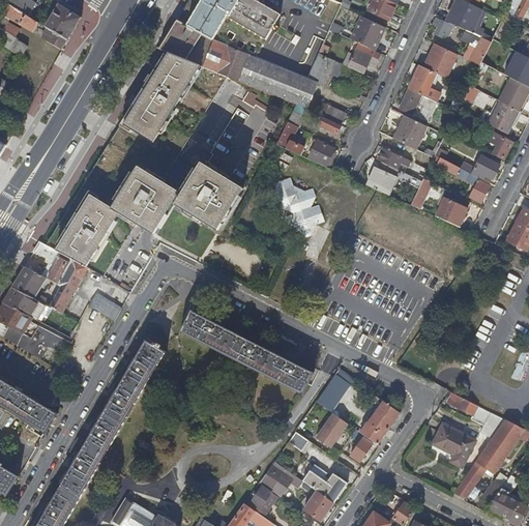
[(27,10),(13,2),(10,0),(0,0),(0,7),(9,13),(19,19),(61,44),(67,34),(45,21),(27,10)]
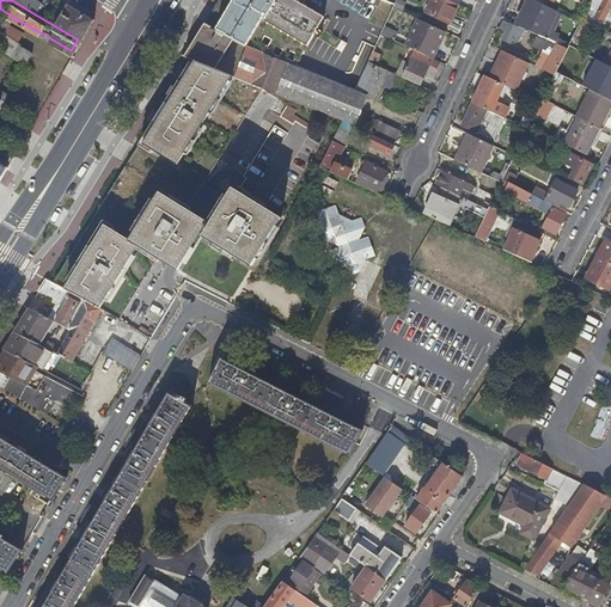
[(12,0),(16,2),(31,12),(38,0),(12,0)]
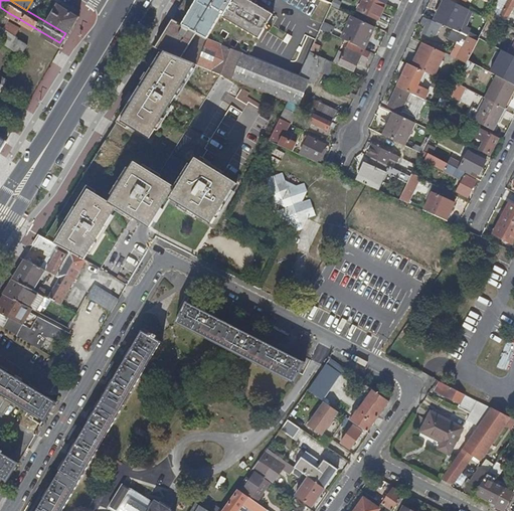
[(55,0),(43,20),(65,33),(73,18),(77,11),(58,0),(55,0)]
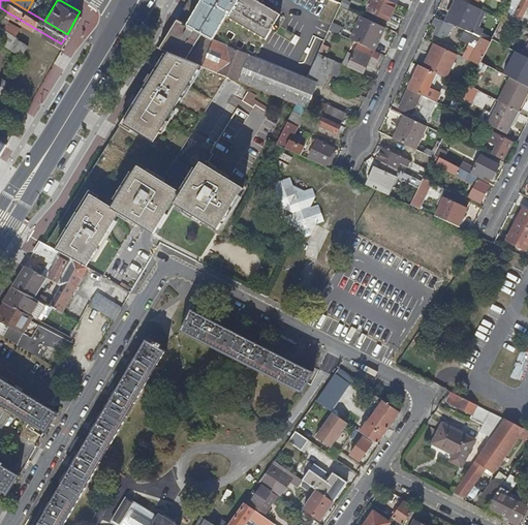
[(251,40),(262,48),(280,16),(261,4),(255,0),(189,0),(185,6),(195,12),(187,26),(202,34),(204,35),(214,40),(225,20),(227,22),(223,28),(227,31),(229,28),(240,34),(238,36),(249,43),(251,40)]
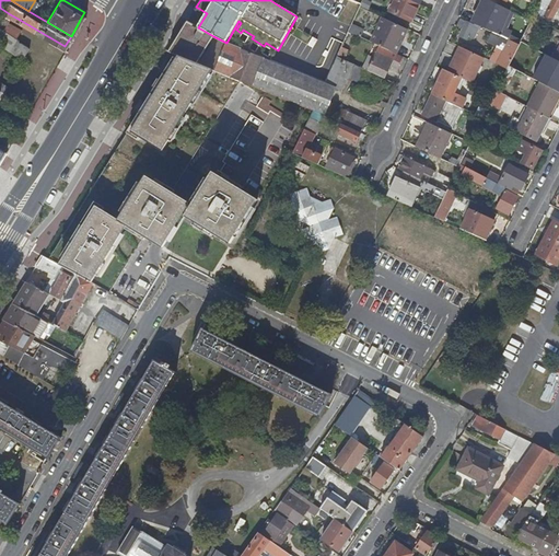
[(418,2),(414,0),(391,0),(387,9),(410,19),(418,2)]
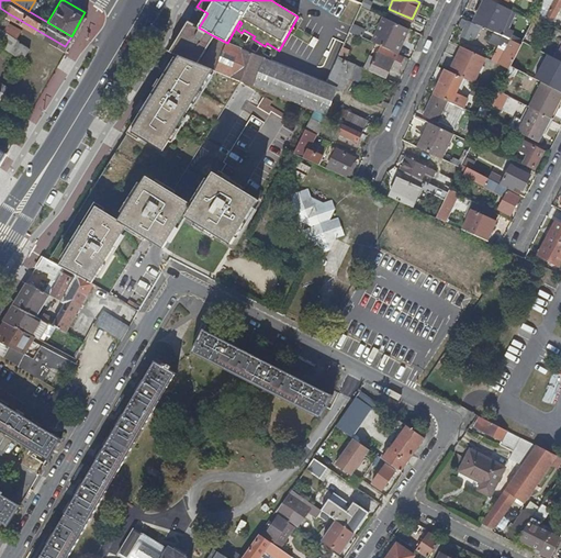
[(478,0),(472,12),(475,14),(479,15),(475,22),(481,24),(490,29),(493,22),(491,21),(494,12),(500,14),(504,4),(494,0),(478,0)]
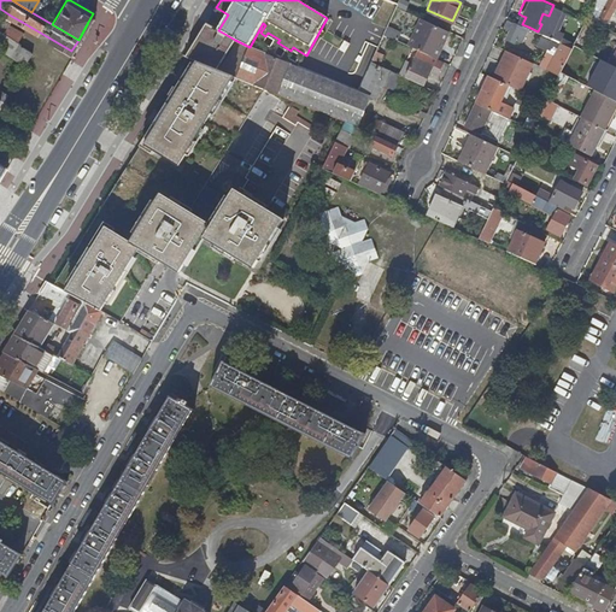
[(593,0),(586,16),(594,21),(597,16),(606,21),(615,0),(593,0)]
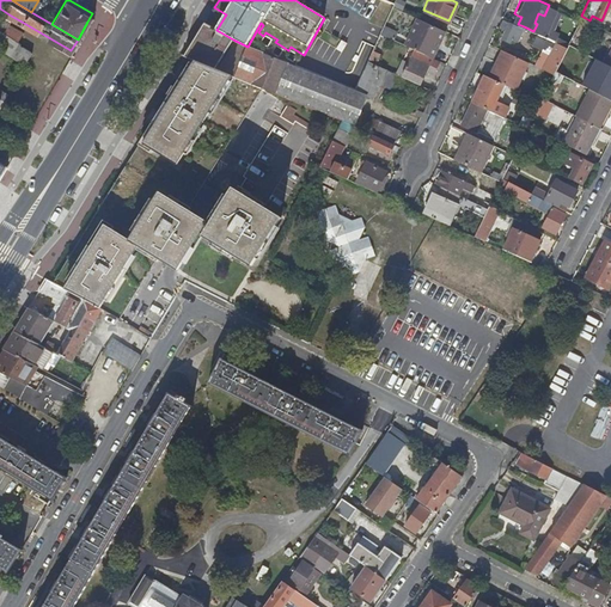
[(226,14),(214,7),(205,24),(217,30),(226,14)]
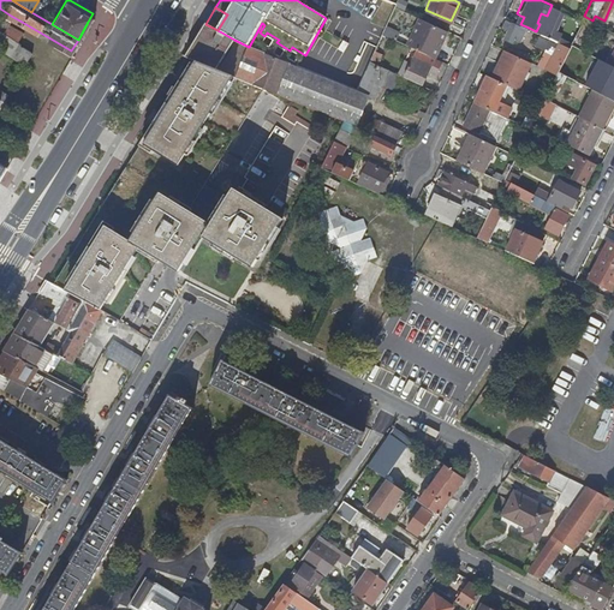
[(24,28),(9,19),(11,16),(0,9),(0,25),(0,43),(25,60),(31,48),(19,40),(24,33),(22,31),(24,28)]
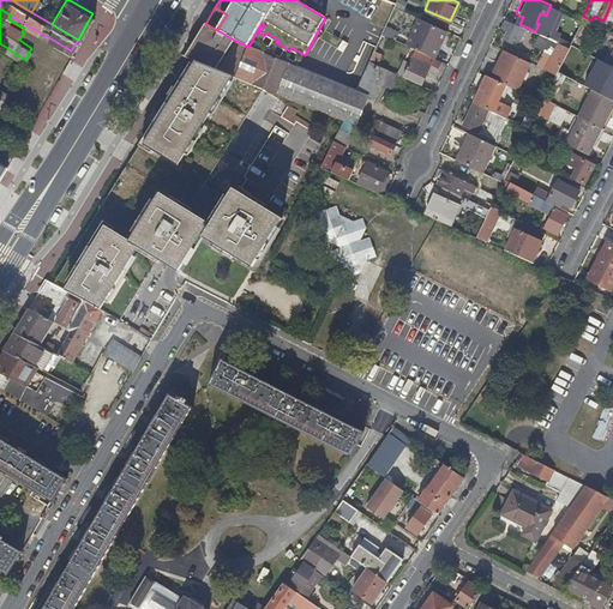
[(418,14),(404,43),(414,48),(433,56),(446,29),(418,14)]
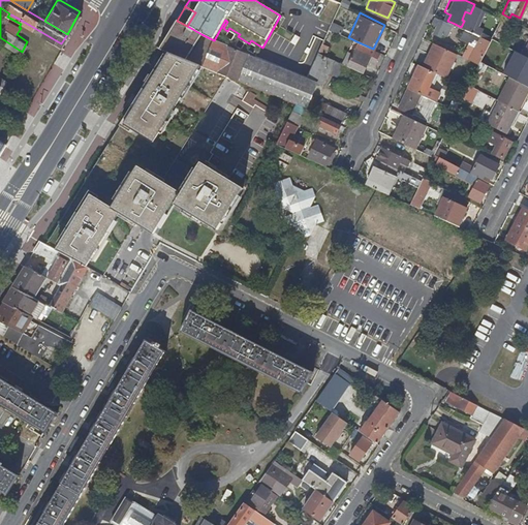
[(435,26),(438,19),(439,17),(434,14),(430,24),(435,26)]
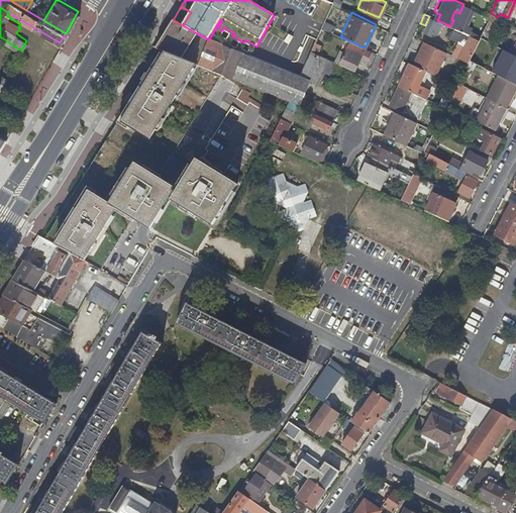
[(324,18),(322,26),(332,30),(335,23),(324,18)]
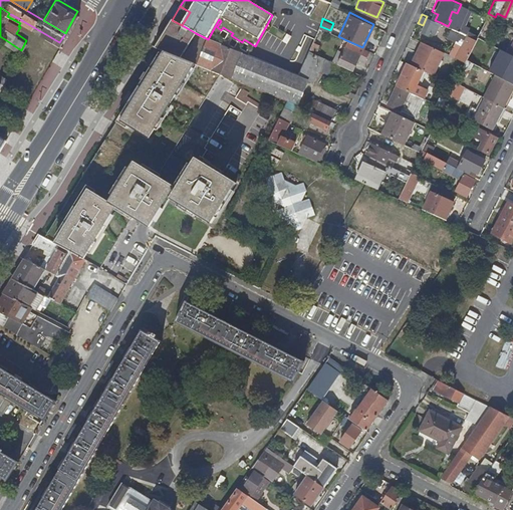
[(435,20),(434,20),(433,22),(426,18),(423,25),(420,31),(422,32),(421,35),(424,36),(426,34),(428,35),(430,31),(434,33),(440,22),(435,20)]
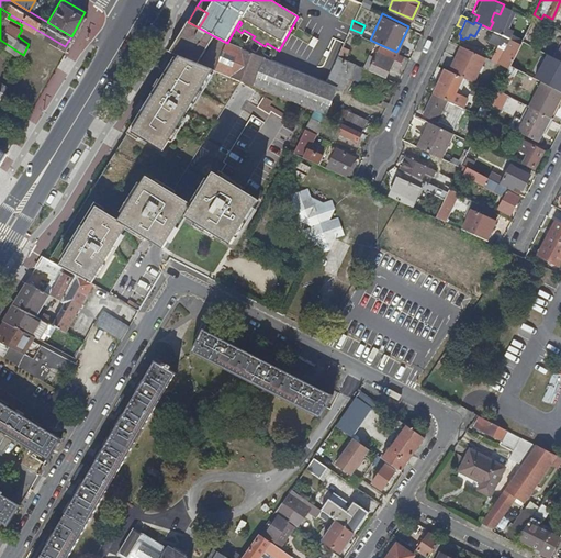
[(242,49),(272,62),(279,51),(267,43),(265,46),(253,38),(255,36),(244,30),(242,33),(237,30),(242,23),(239,21),(227,43),(227,44),(242,49)]
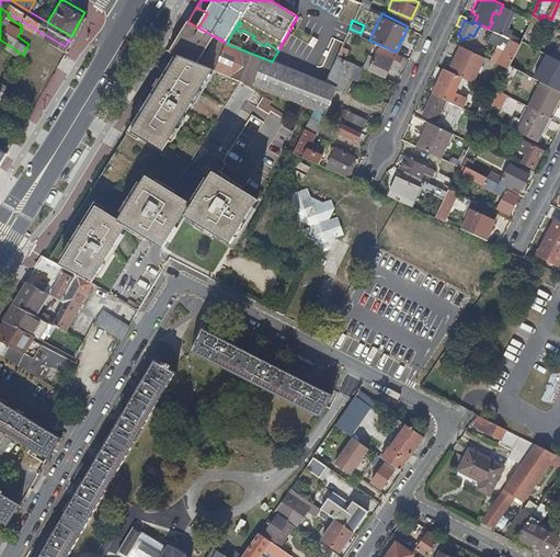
[(197,63),(214,36),(198,27),(187,22),(184,27),(170,52),(180,55),(197,63)]
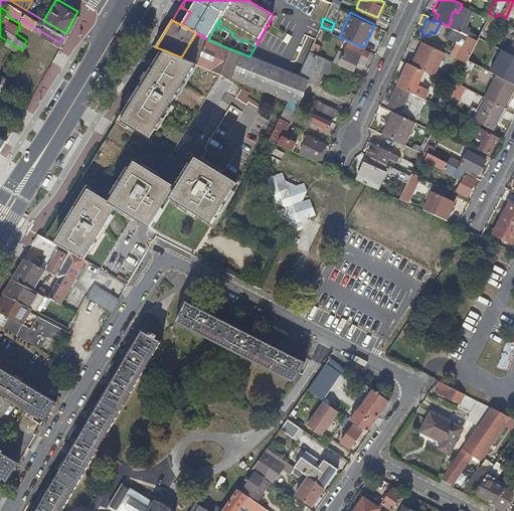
[(471,37),(451,27),(447,36),(456,41),(450,55),(465,62),(467,59),(476,39),(471,37)]
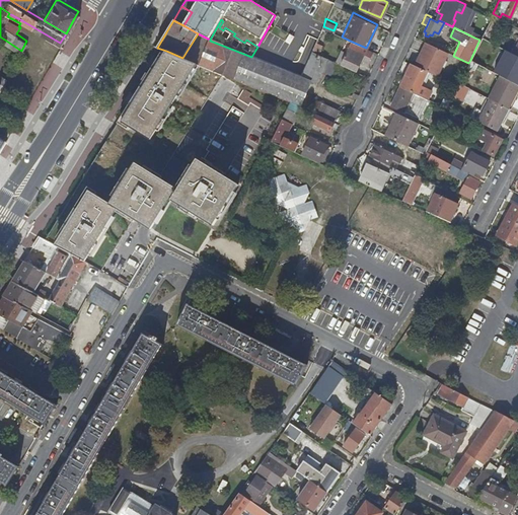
[(210,40),(200,34),(186,59),(200,65),(213,70),(223,46),(210,41),(210,40)]
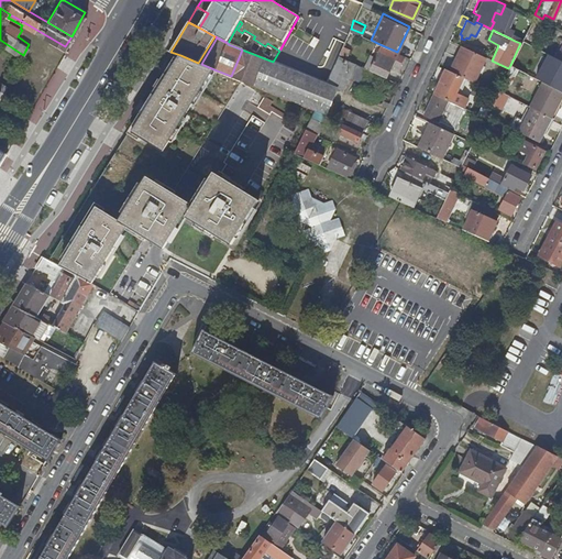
[(343,42),(338,54),(343,57),(349,44),(343,42)]
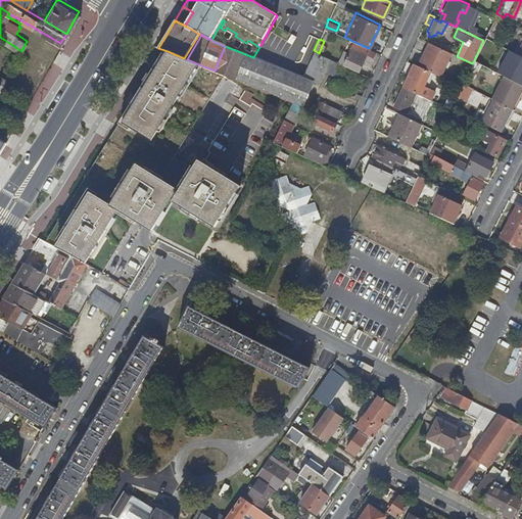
[(369,48),(352,41),(347,51),(343,49),(337,62),(345,65),(358,72),(363,59),(370,62),(375,51),(369,48)]
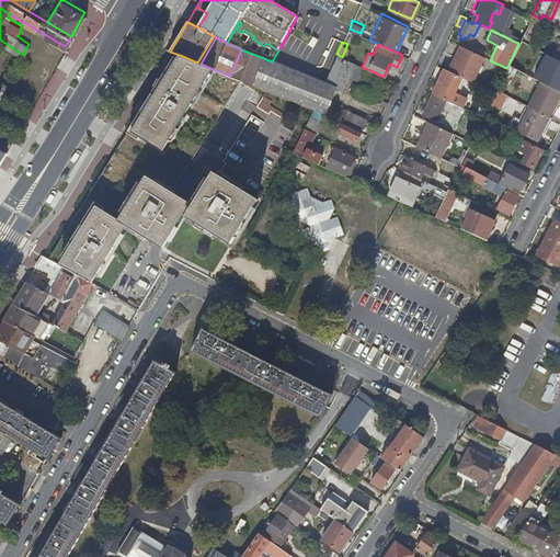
[(484,57),(459,45),(448,70),(460,77),(472,82),(484,57)]
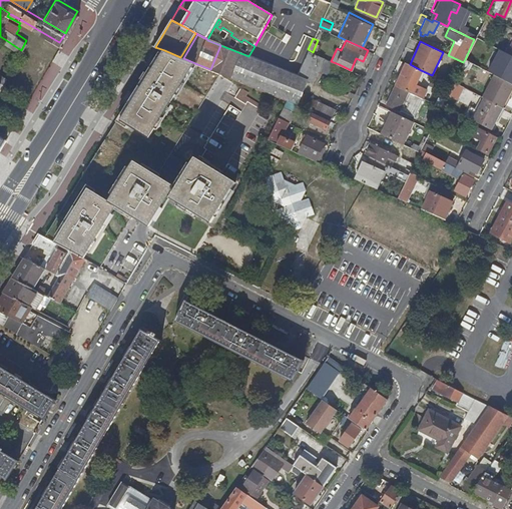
[(287,98),(297,75),(248,56),(220,45),(210,69),(219,73),(286,100),(287,98)]
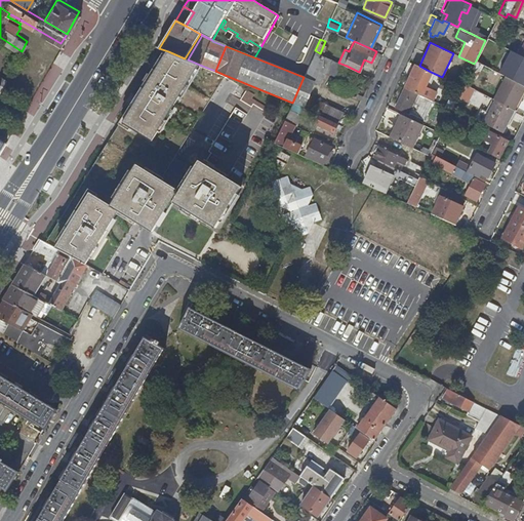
[(523,55),(518,52),(510,49),(498,72),(506,75),(523,84),(523,55)]
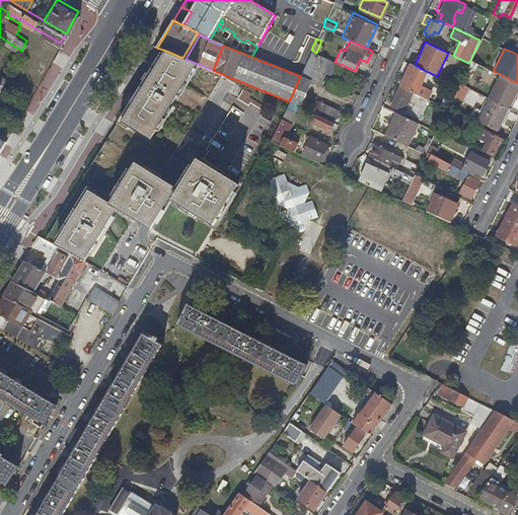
[(316,53),(311,50),(301,74),(311,78),(316,81),(322,69),(338,76),(343,65),(335,62),(316,53)]
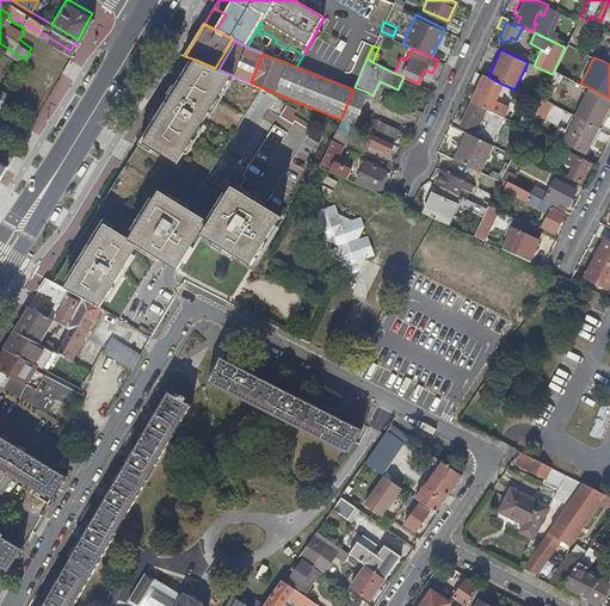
[(168,104),(143,144),(203,180),(205,177),(262,87),(251,82),(235,76),(219,69),(215,68),(196,60),(172,98),(176,100),(172,106),(168,104)]
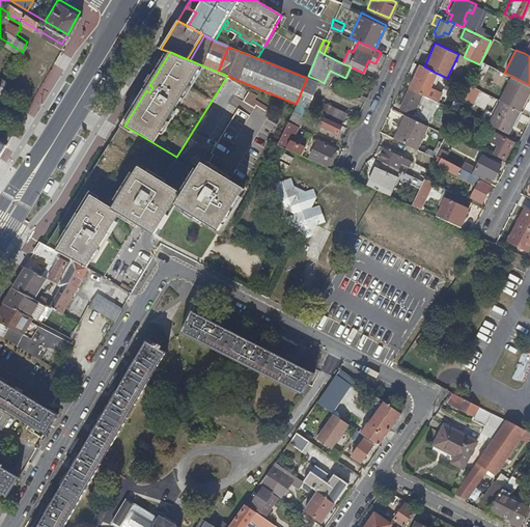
[(489,64),(481,61),(479,64),(474,77),(480,80),(489,64)]
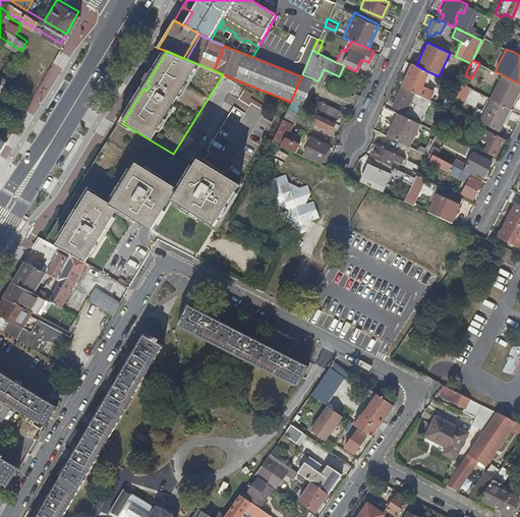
[(421,83),(427,71),(416,65),(411,63),(401,85),(428,99),(432,90),(421,83)]
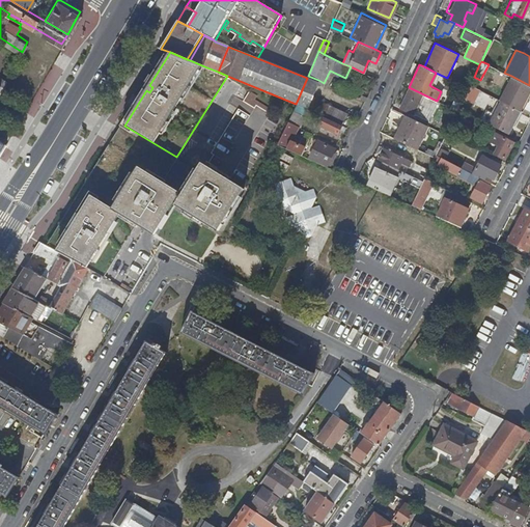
[(318,80),(308,76),(307,78),(297,102),(305,106),(321,114),(339,122),(344,111),(311,95),(318,80)]
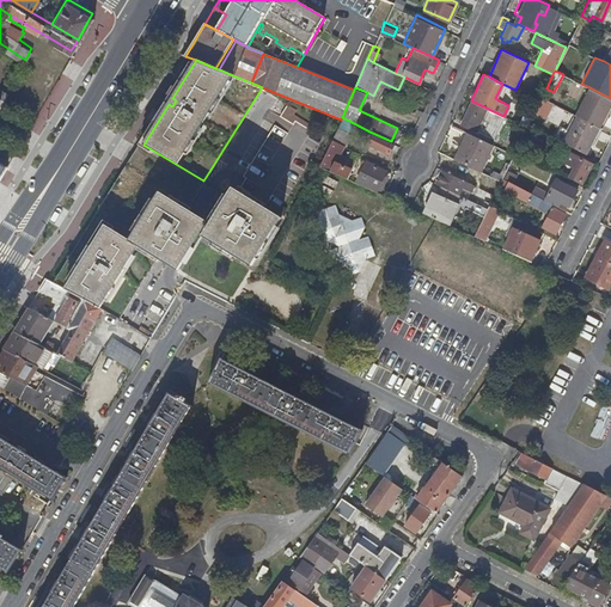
[(610,98),(590,87),(576,115),(600,127),(602,127),(610,106),(610,98)]
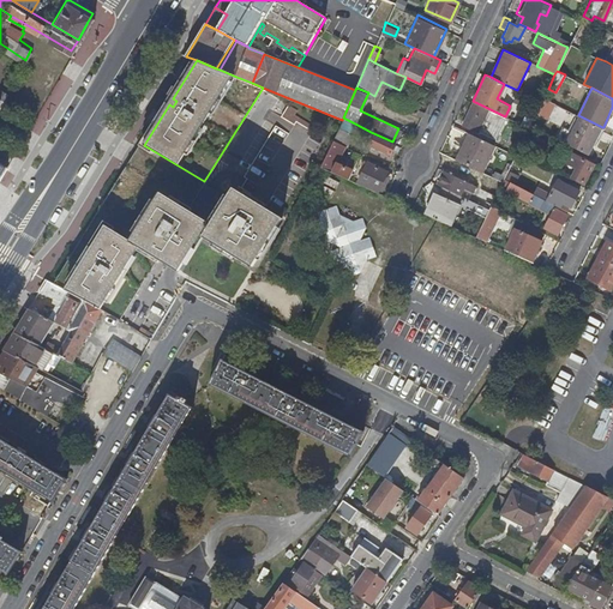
[(390,91),(385,101),(404,110),(406,108),(414,112),(419,102),(396,90),(395,94),(390,91)]
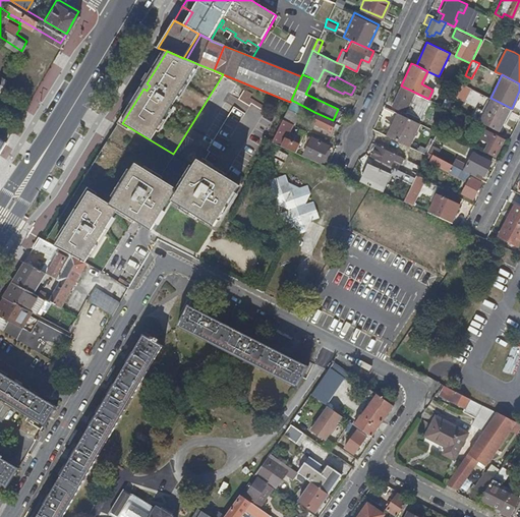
[(428,99),(401,85),(391,107),(406,114),(407,112),(419,118),(428,99)]
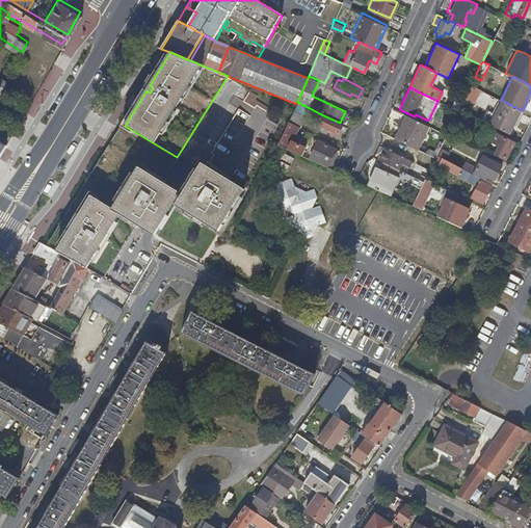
[(257,95),(249,89),(243,100),(255,107),(256,104),(270,112),(272,109),(255,98),(257,95)]
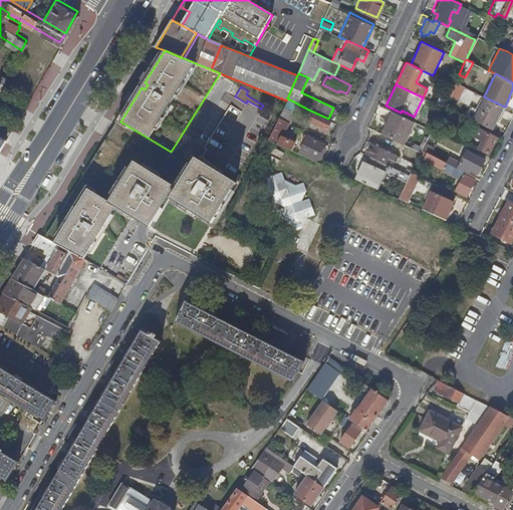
[(435,103),(443,107),(445,103),(447,98),(440,94),(435,103)]
